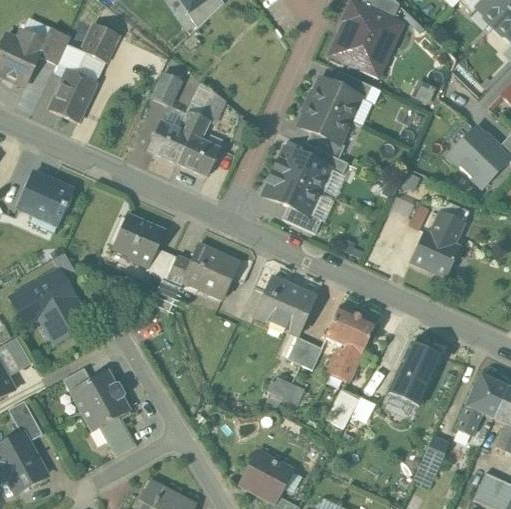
[(180,0),(199,26),(224,2),(223,0),(180,0)]
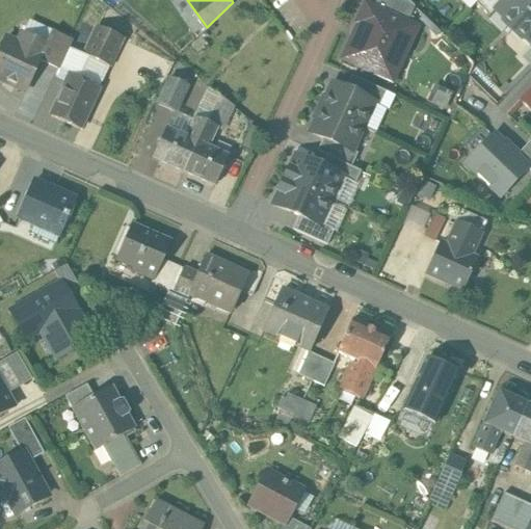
[(375,0),(373,5),(406,21),(415,4),(412,0),(375,0)]
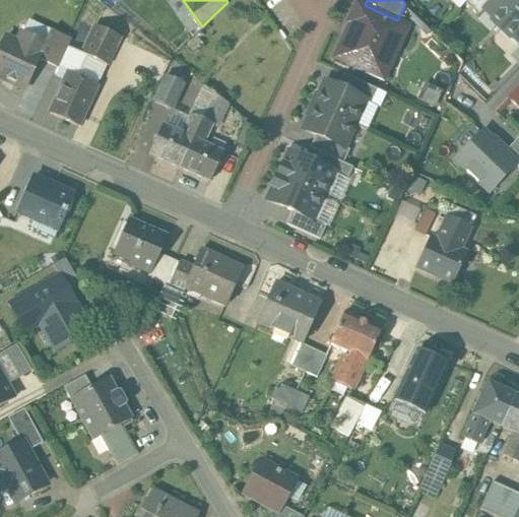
[(467,0),(478,11),(485,5),(490,0),(467,0)]
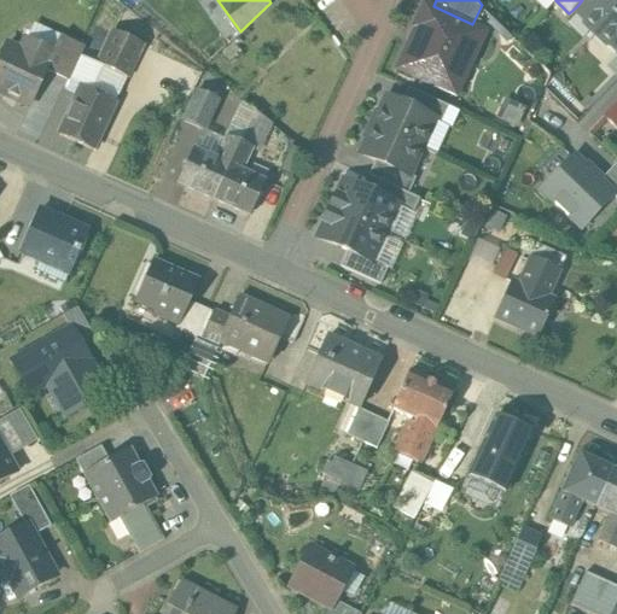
[(582,0),(577,6),(599,27),(616,7),(616,0),(582,0)]
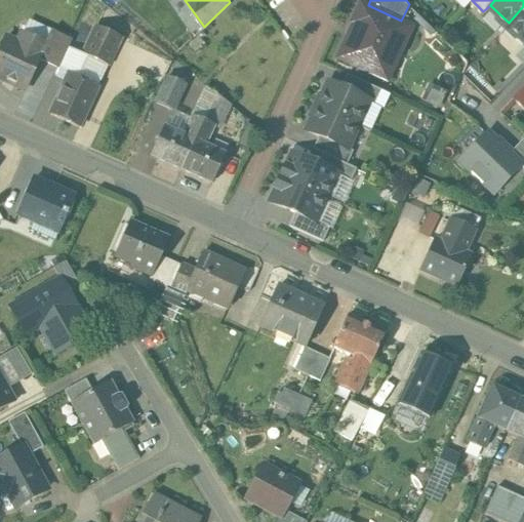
[(355,21),(338,54),(358,64),(357,67),(366,71),(368,68),(371,70),(376,59),(385,56),(394,61),(411,25),(401,21),(368,5),(361,2),(353,19),(355,21)]
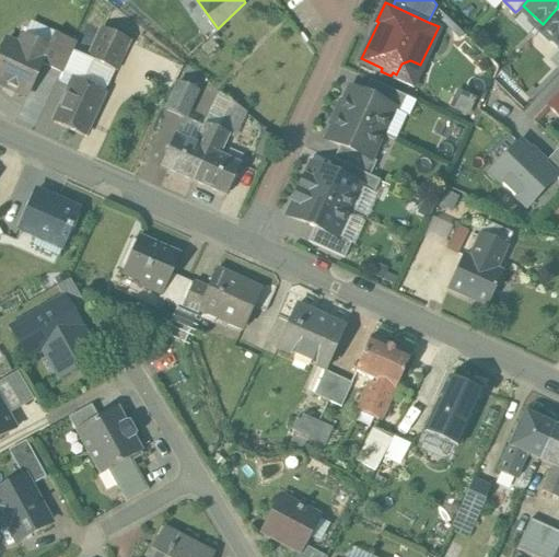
[(558,7),(543,24),(558,39),(558,7)]
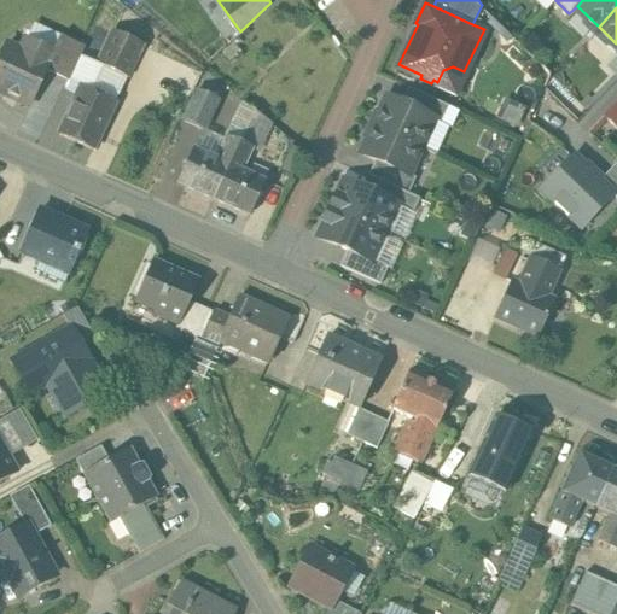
[(143,41),(115,28),(99,60),(126,74),(128,74),(143,41)]
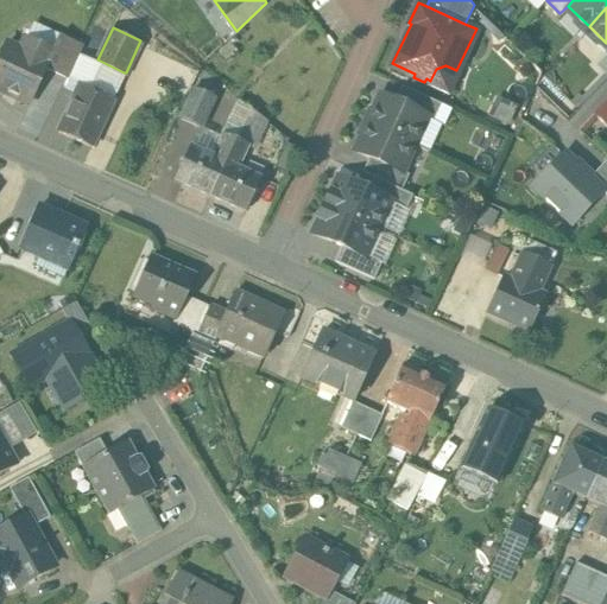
[(83,43),(59,32),(52,48),(54,49),(46,65),(68,75),(80,51),(83,43)]
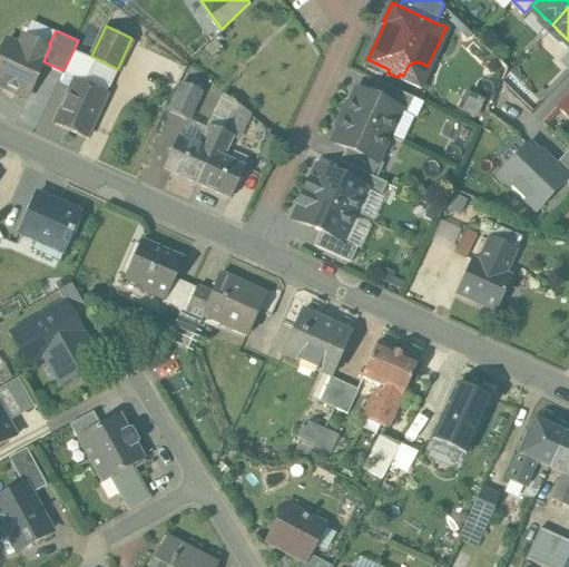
[(20,45),(7,38),(0,52),(0,79),(29,93),(43,61),(50,46),(49,45),(25,33),(20,45)]
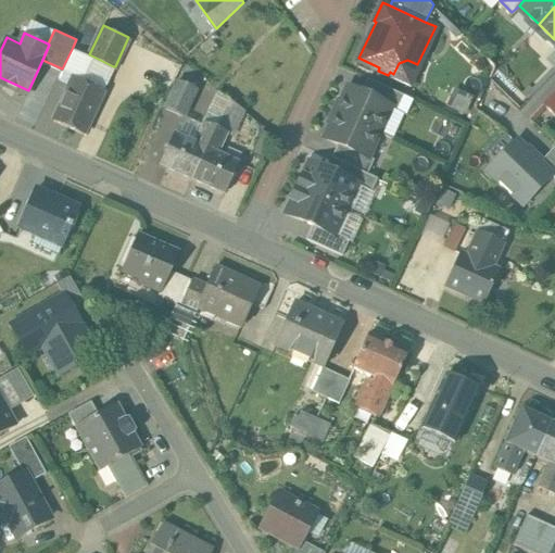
[(89,54),(73,47),(62,68),(59,77),(71,83),(54,118),(84,133),(104,88),(103,87),(113,66),(89,54)]
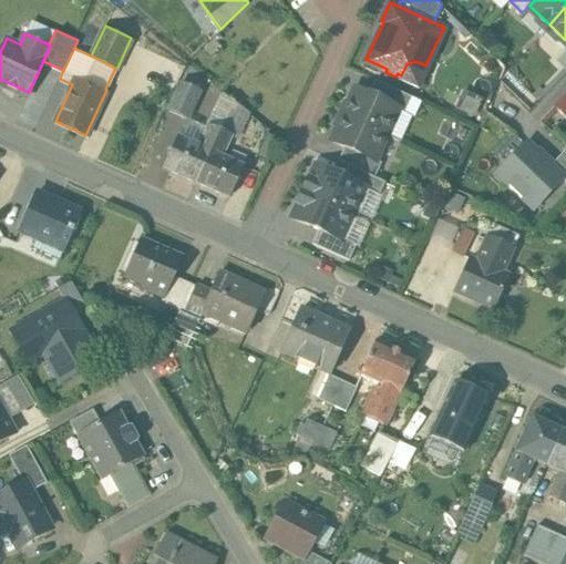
[(376,78),(369,93),(399,106),(405,110),(412,95),(376,78)]
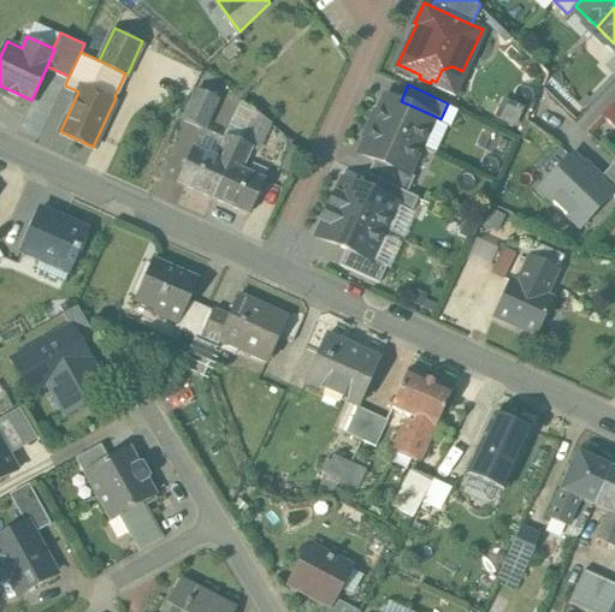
[(218,96),(197,87),(184,118),(203,126),(205,126),(218,96)]
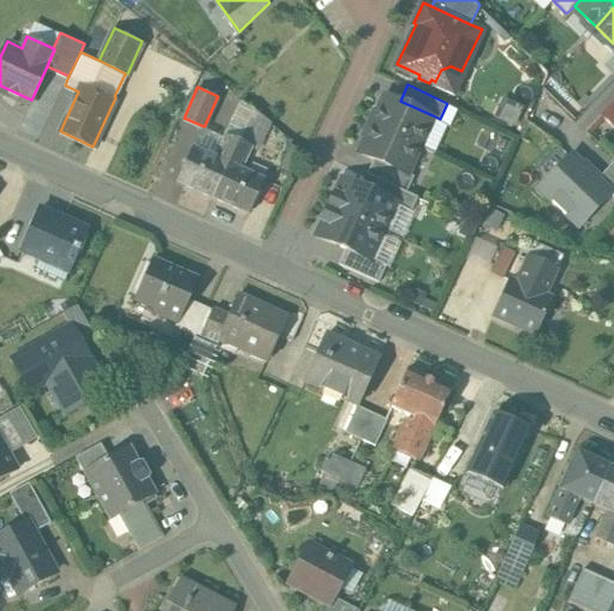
[(373,123),(419,144),(433,115),(400,101),(386,94),(373,123)]
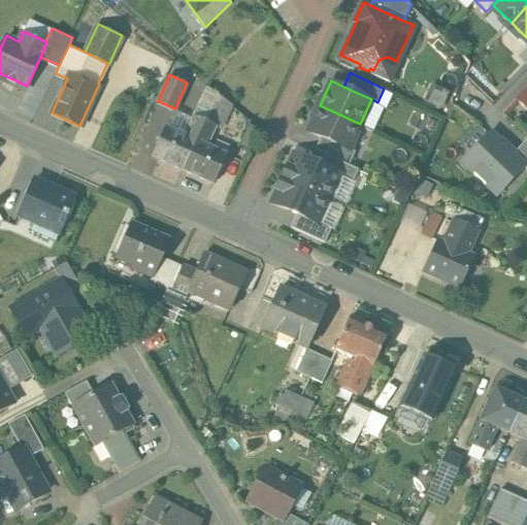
[(526,85),(517,96),(526,105),(526,85)]
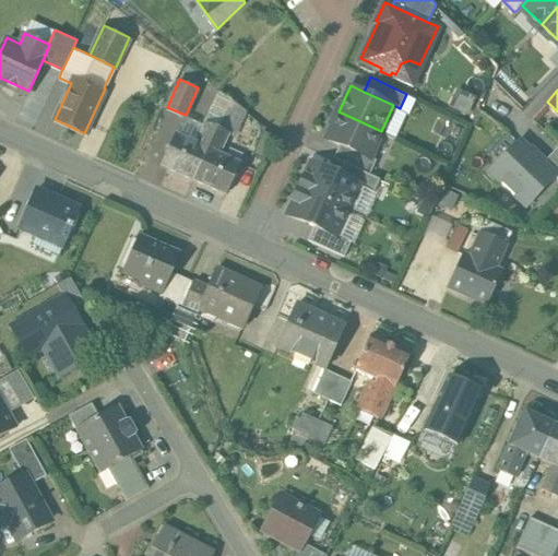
[(217,126),(230,98),(218,93),(205,120),(217,126)]
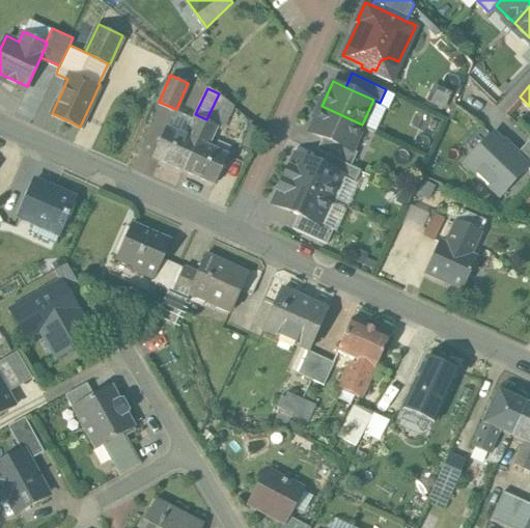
[(233,105),(219,93),(206,119),(218,124),(224,127),(233,105)]
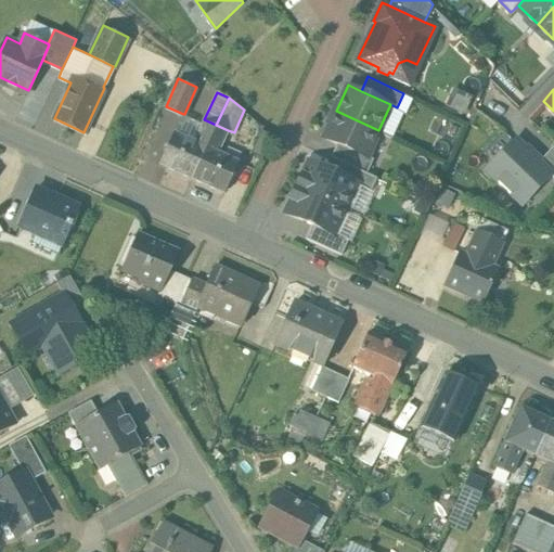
[(337,142),(366,155),(378,130),(336,111),(324,136),(337,142)]
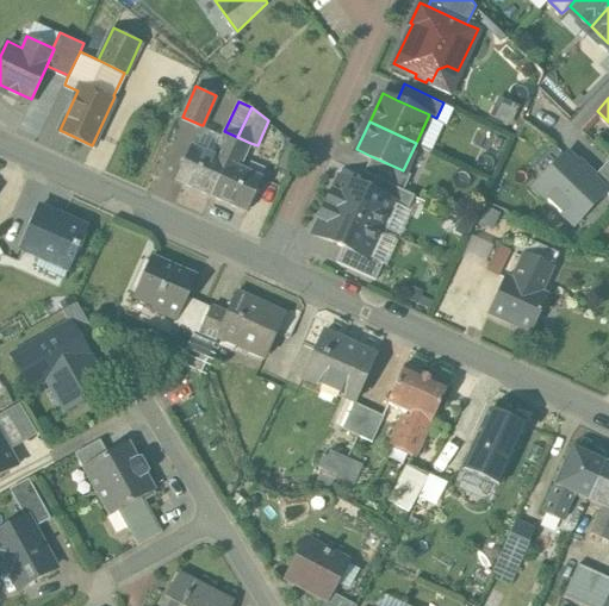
[(202,125),(192,144),(176,179),(211,194),(228,160),(237,137),(224,131),(223,135),(203,125),(202,125)]
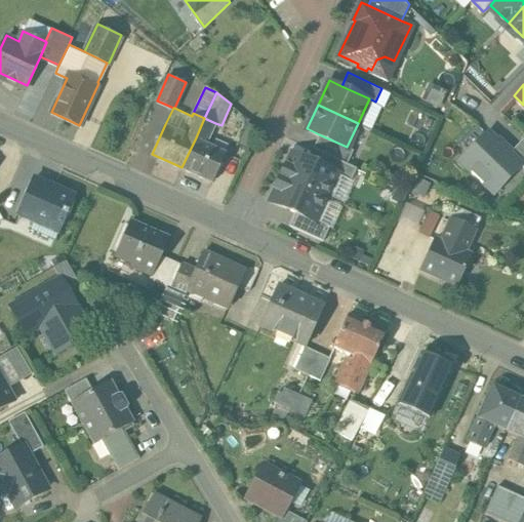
[(215,123),(204,118),(196,137),(206,143),(215,123)]
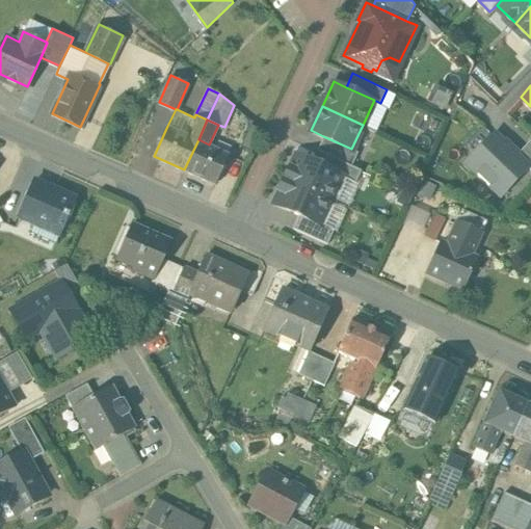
[(496,131),(467,161),(501,193),(530,164),(496,131)]
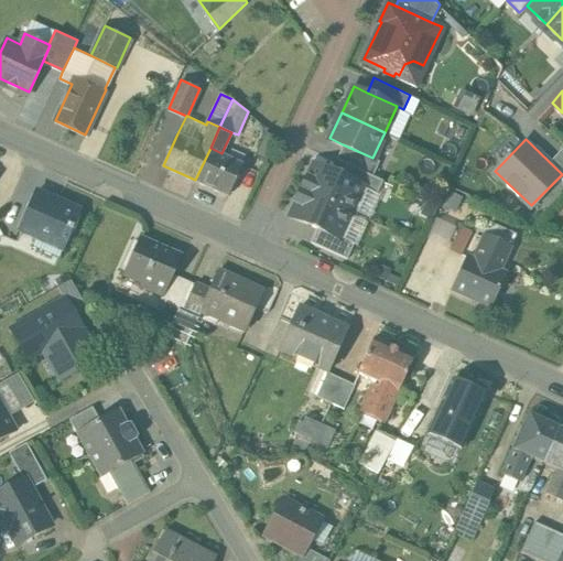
[(347,163),(374,175),(380,161),(372,158),(343,144),(336,159),(347,163)]
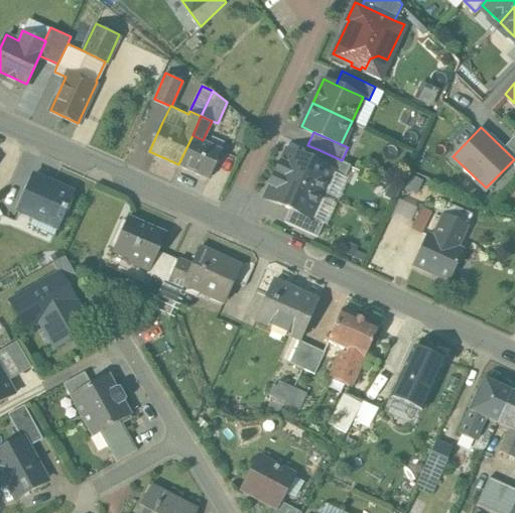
[(203,140),(192,135),(178,164),(209,178),(222,148),(203,140)]
